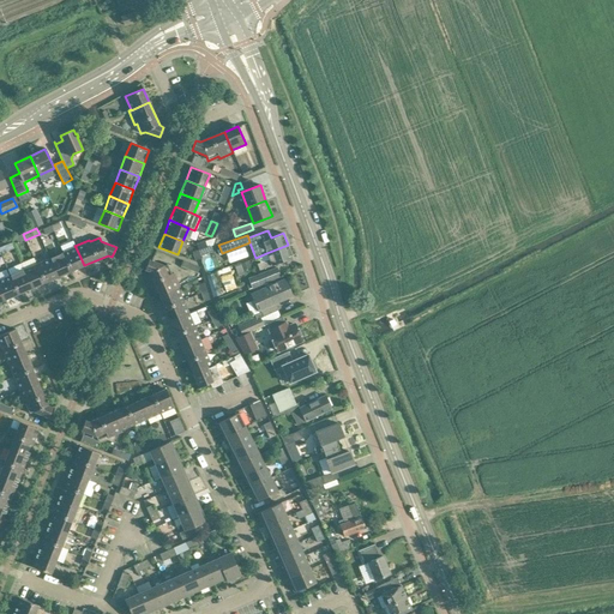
[(212,246),(216,239),(197,245),(198,250),(199,251),(212,246)]
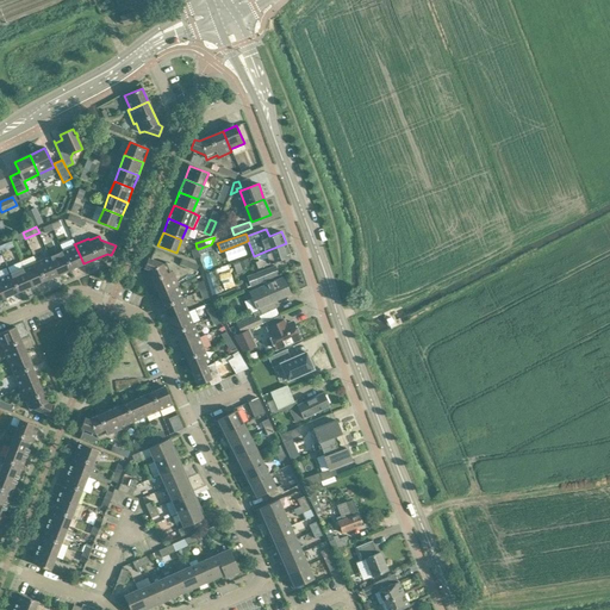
[(291,256),(286,243),(265,251),(267,259),(255,263),(257,269),(274,262),(274,265),(277,263),(275,262),(291,256)]
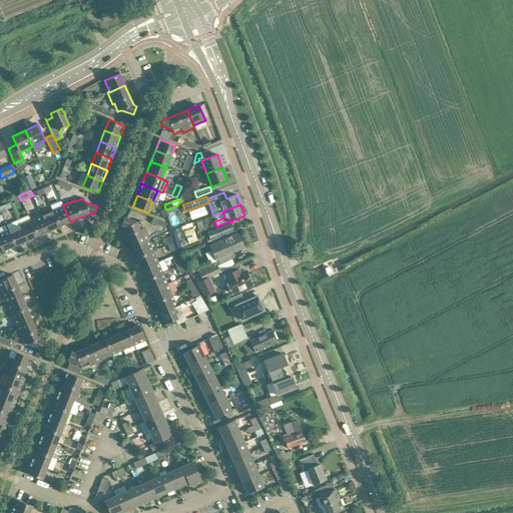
[(63,206),(52,211),(59,226),(70,221),(63,206)]
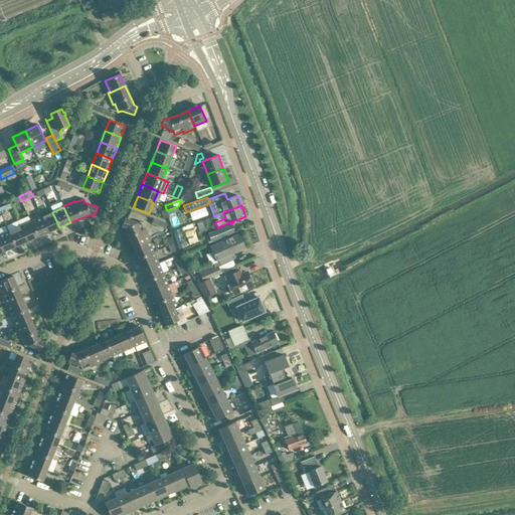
[(59,227),(52,212),(41,217),(48,232),(59,227)]
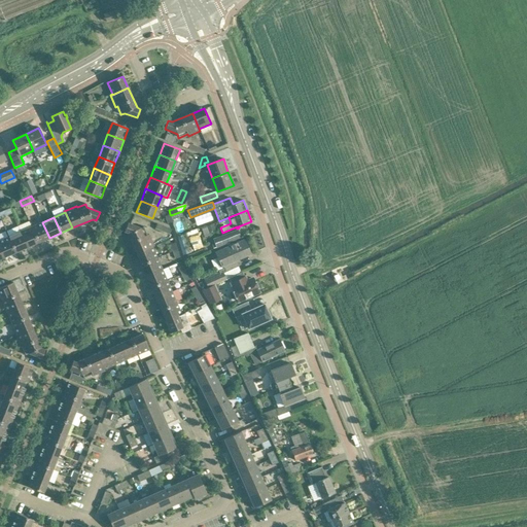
[(49,238),(42,222),(31,226),(38,243),(49,238)]
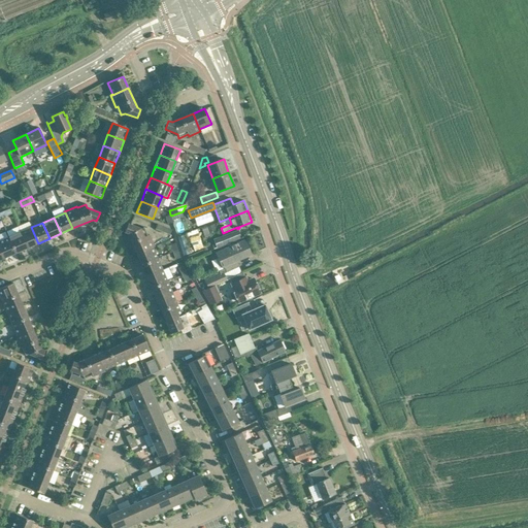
[(128,233),(137,254),(154,246),(149,234),(147,235),(144,227),(140,229),(128,224),(124,232),(128,233)]
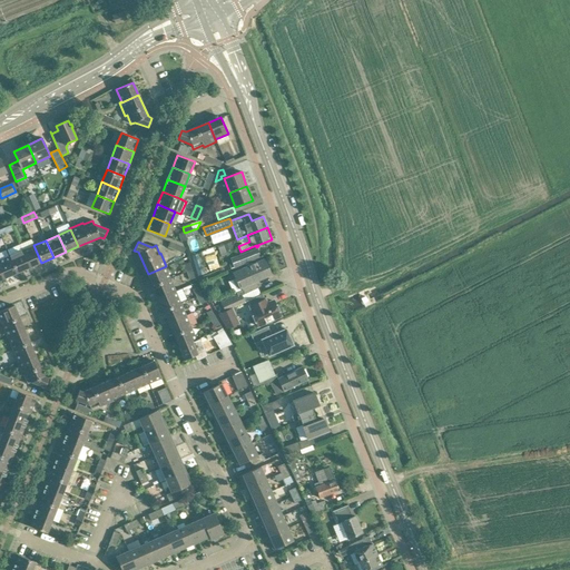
[(41,263),(33,245),(21,251),(29,267),(41,263)]
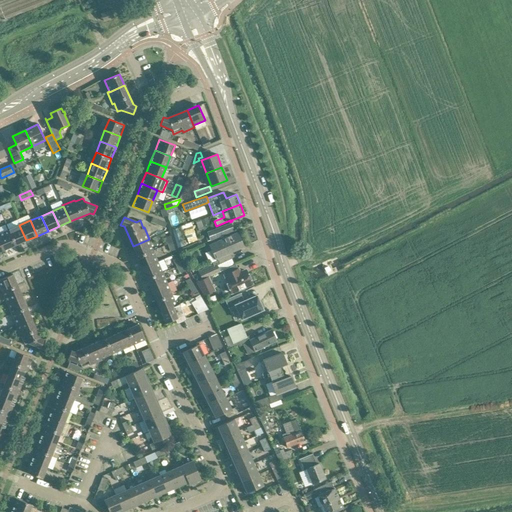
[(200,222),(201,231),(215,228),(213,220),(200,222)]
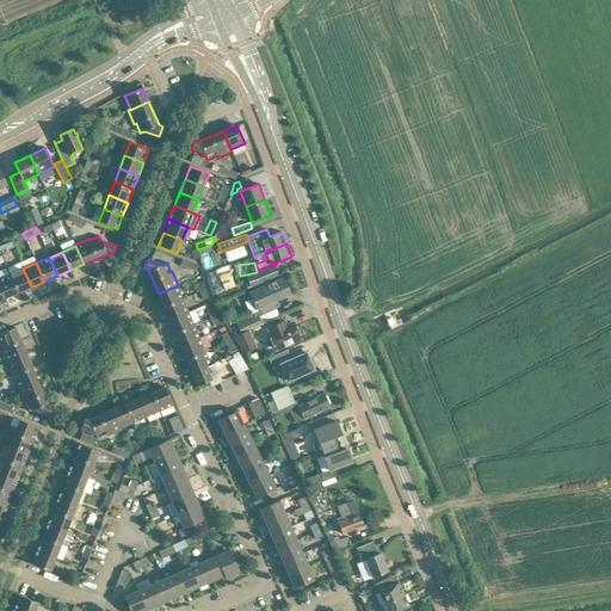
[(251,288),(279,275),(275,266),(247,279),(251,288)]
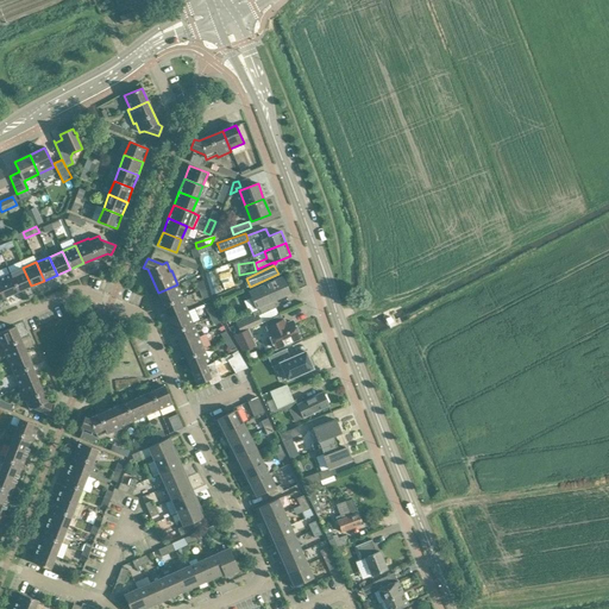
[(31,286),(23,268),(10,274),(18,292),(31,286)]
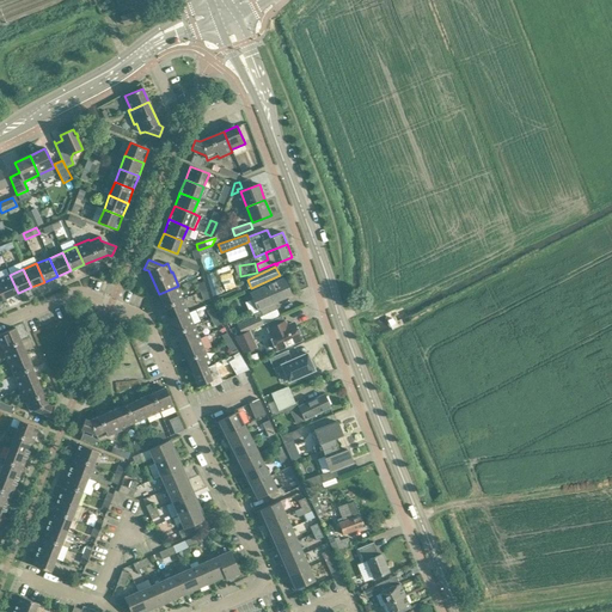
[(206,275),(213,297),(220,294),(213,273),(206,275)]
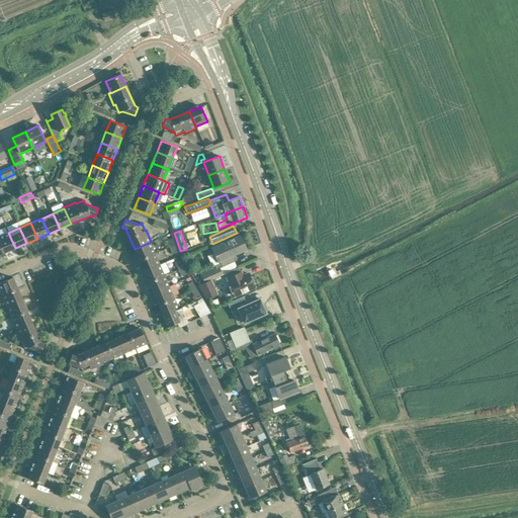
[(15,248),(8,233),(0,236),(0,243),(4,253),(15,248)]
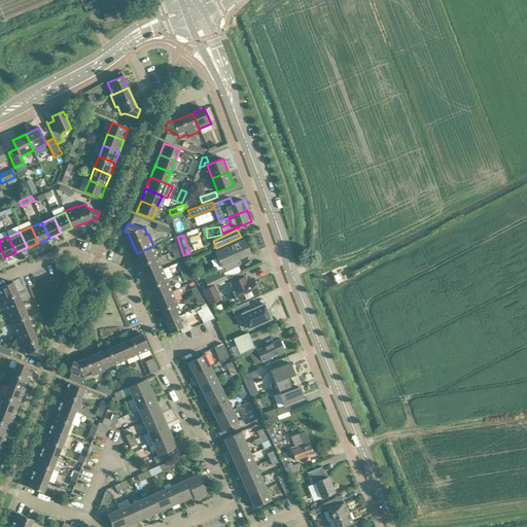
[(202,238),(190,241),(194,251),(204,248),(202,238)]
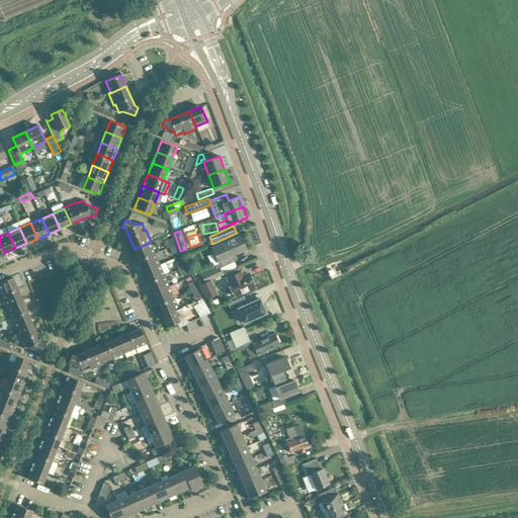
[(240,236),(213,248),(222,267),(234,262),(232,256),(247,249),(246,249),(240,236)]
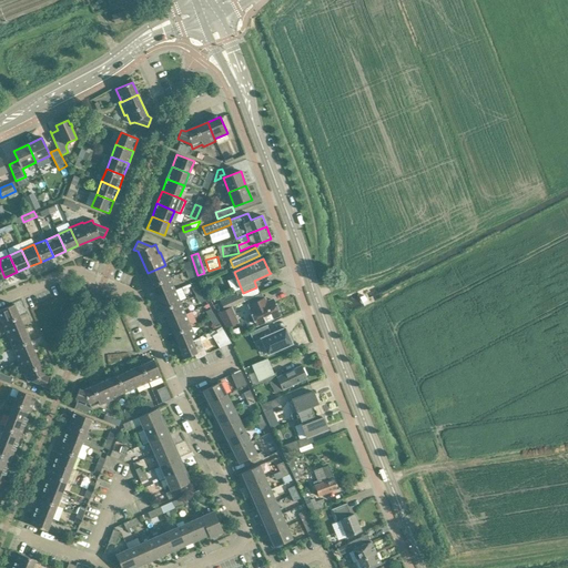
[(165,266),(165,265),(148,273),(152,285),(170,279),(164,266),(165,266)]
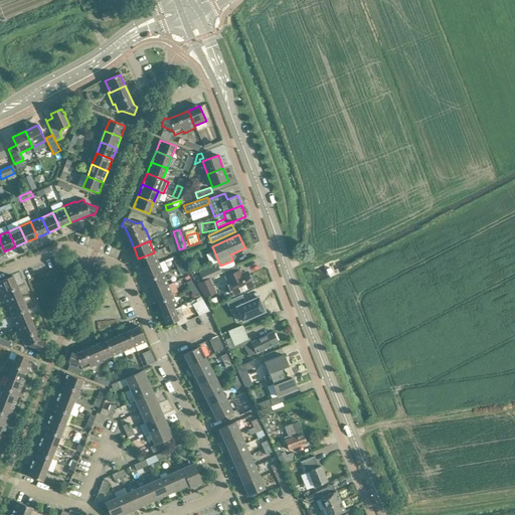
[(143,270),(159,264),(154,252),(138,259),(143,270)]
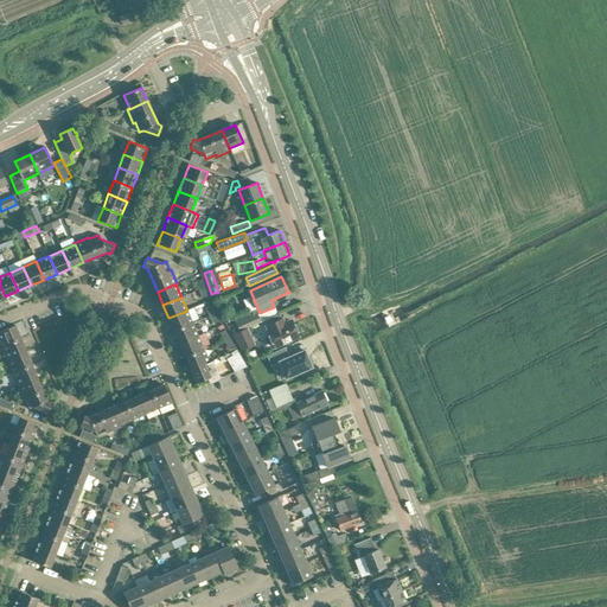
[(192,324),(187,311),(168,318),(174,331),(192,324)]
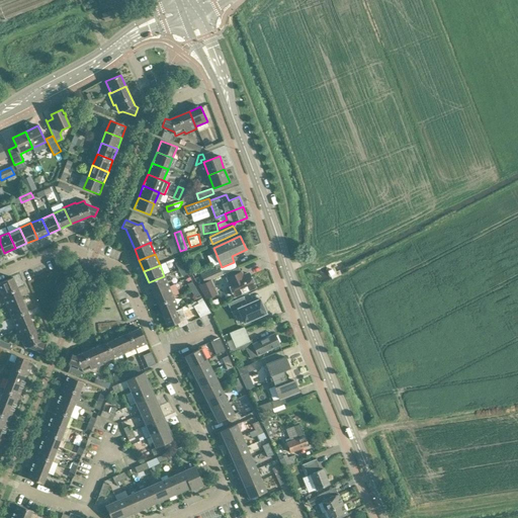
[(203,282),(223,274),(220,267),(200,275),(203,282)]
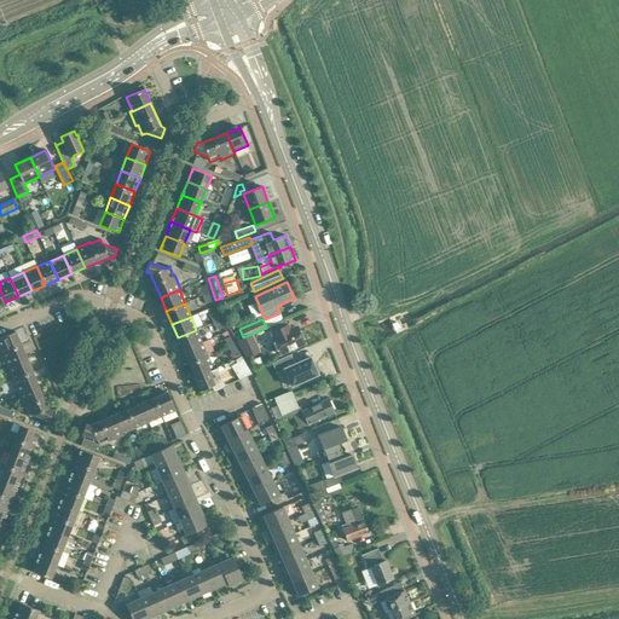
[(272,337),(279,354),(305,343),(296,327),(289,330),(288,325),(272,333),(273,337),(272,337)]
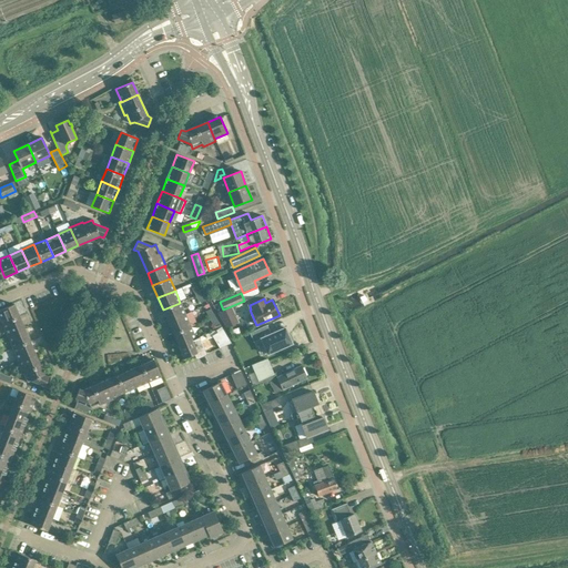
[(169,322),(185,315),(180,303),(163,310),(169,322)]
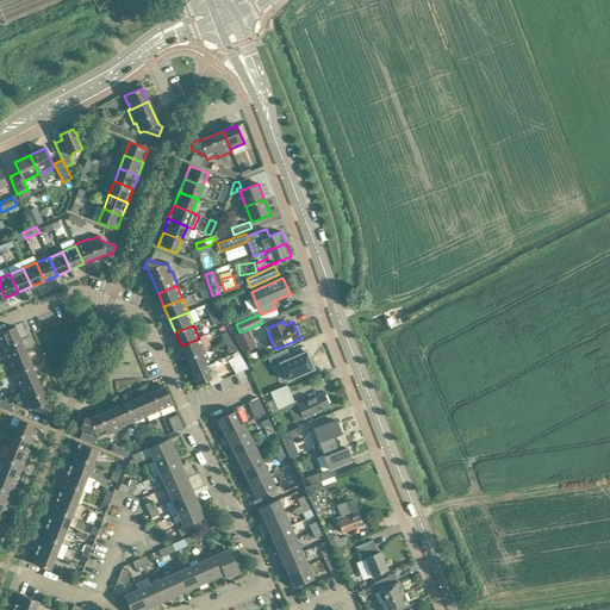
[(16,327),(0,332),(0,342),(2,348),(20,340),(16,327)]
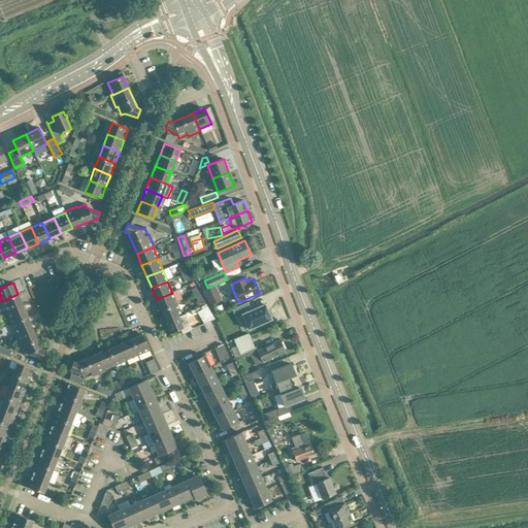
[(210,306),(222,300),(215,286),(202,291),(210,306)]
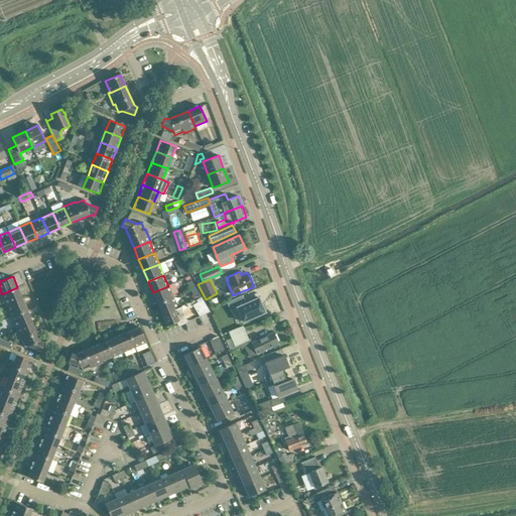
[(191,289),(196,286),(191,280),(187,283),(191,289)]
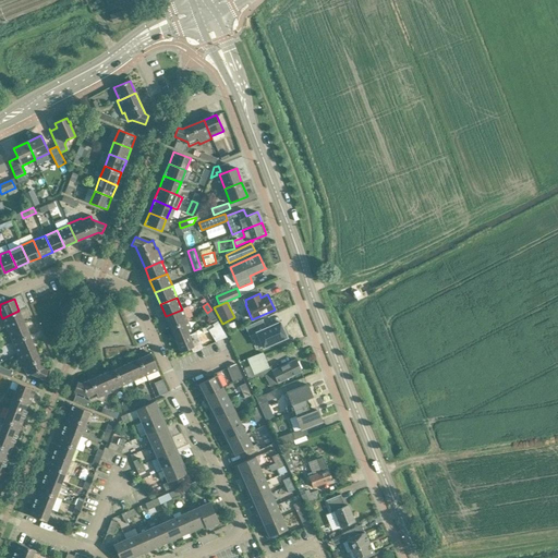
[(187,322),(182,310),(166,316),(170,328),(187,322)]
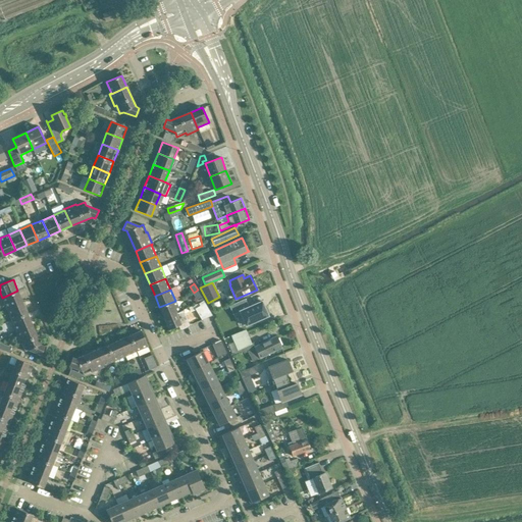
[(198,290),(194,293),(197,299),(202,297),(198,290)]
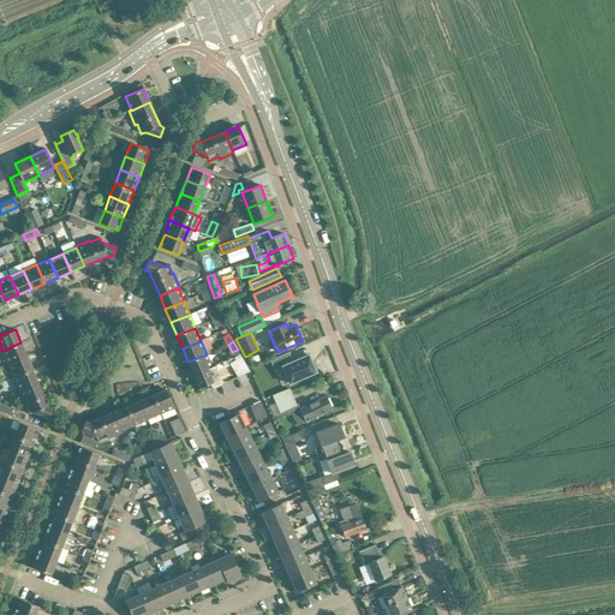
[(27,357),(21,342),(3,351),(9,364),(27,357)]
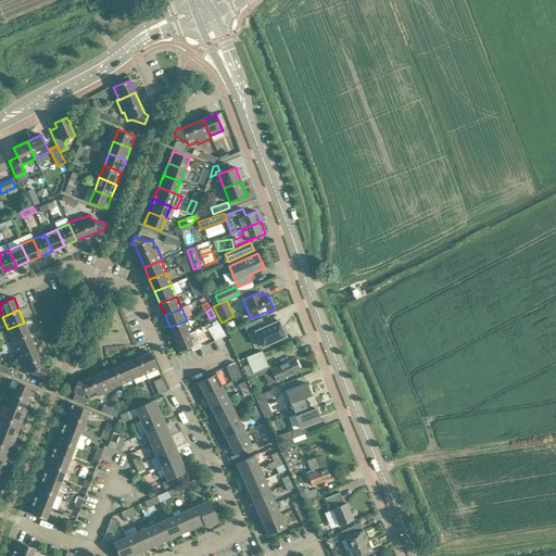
[(261,318),(243,326),(248,335),(255,332),(262,346),(286,337),(285,335),(287,333),(283,327),(281,327),(279,321),(278,320),(265,327),(261,319),(262,318),(261,318)]
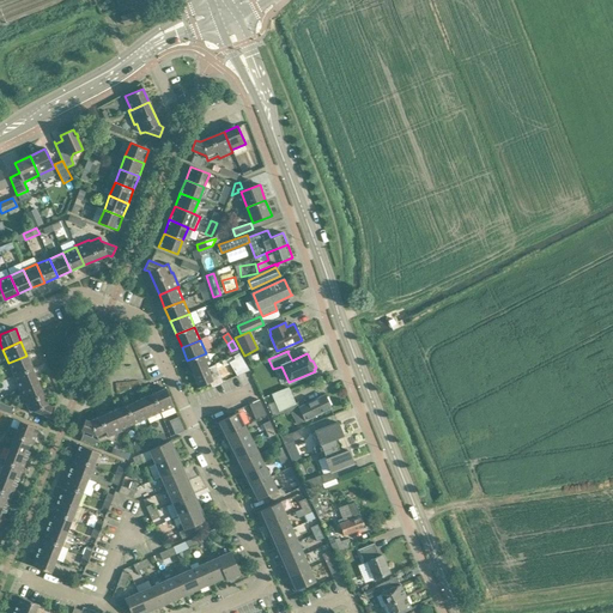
[(193,374),(211,366),(211,365),(206,353),(187,360),(193,374)]
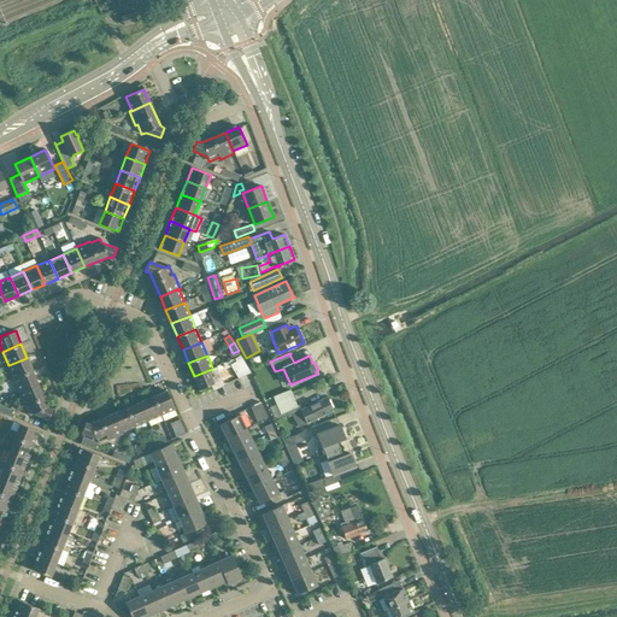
[(241,356),(235,358),(245,375),(251,372),(241,356)]
